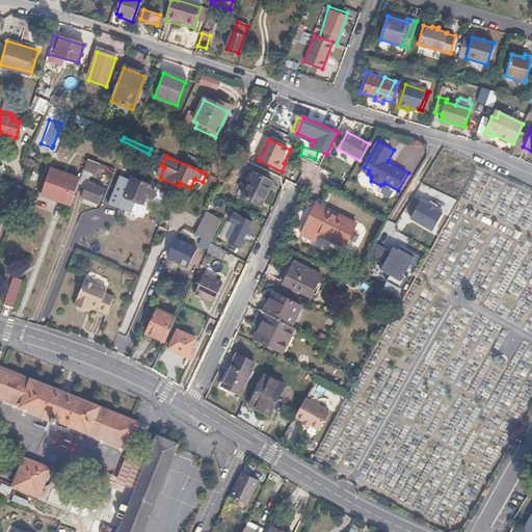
[(98,163),(88,159),(84,169),(91,173),(91,170),(96,171),(98,163)]
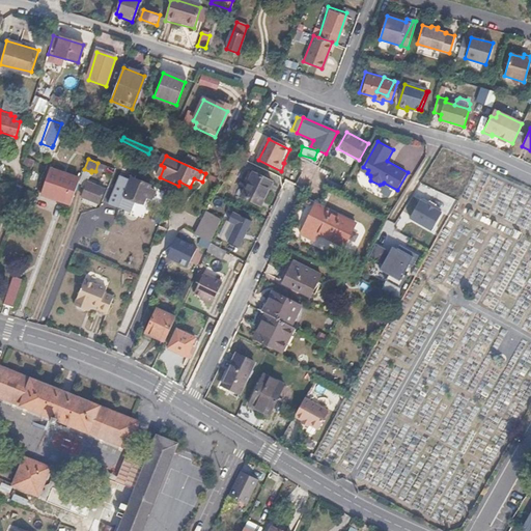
[(122,172),(114,169),(107,189),(115,192),(122,172)]
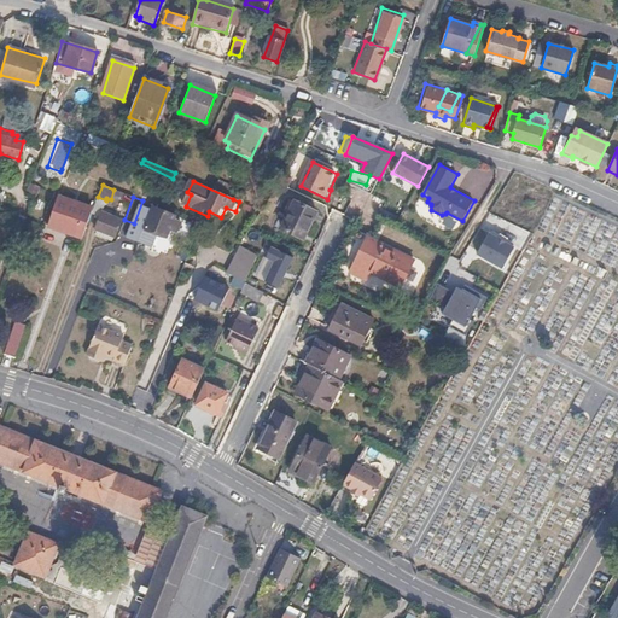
[(92,209),(58,198),(50,222),(73,229),(71,234),(82,238),(92,209)]
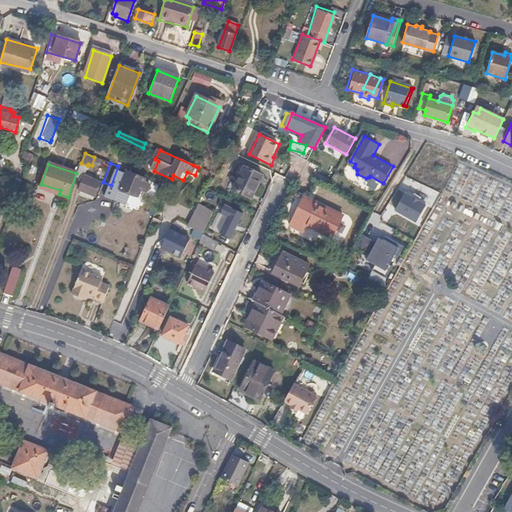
[(245,166),(233,189),(244,195),(247,190),(254,194),(263,175),(245,166)]
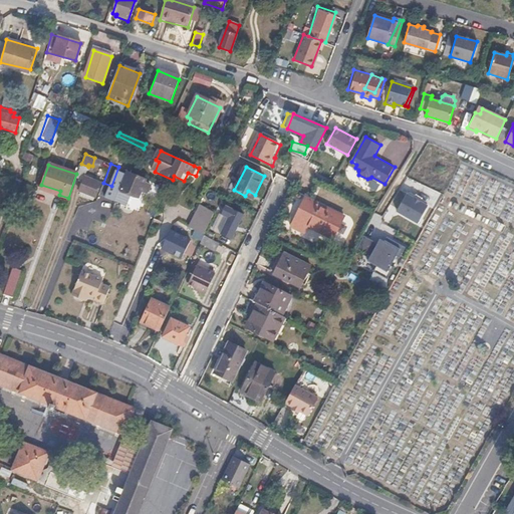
[(119,190),(138,198),(146,181),(126,173),(119,190)]
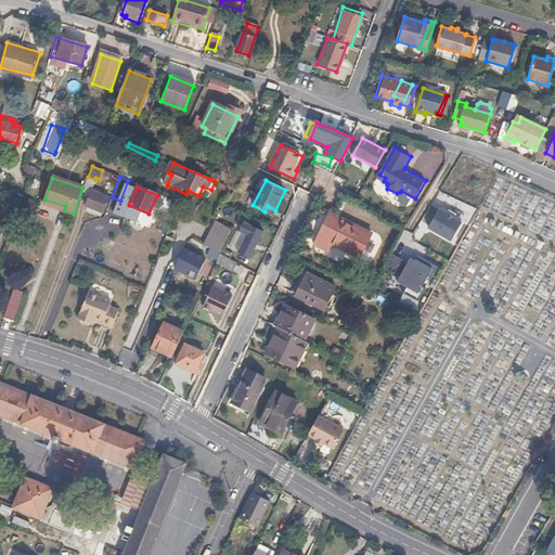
[(86,206),(103,214),(110,197),(92,191),(86,206)]
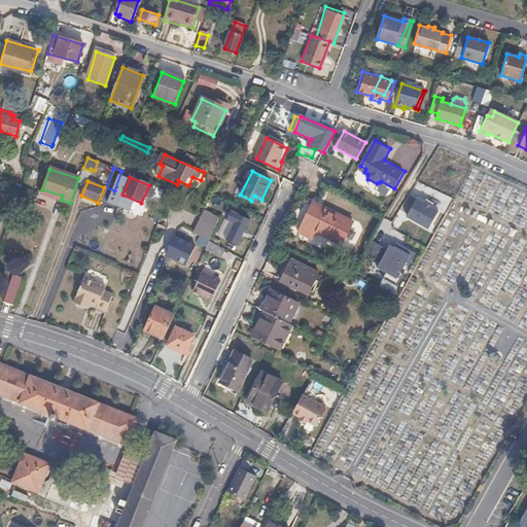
[(417,198),(407,215),(429,229),(438,211),(431,206),(425,203),(417,198)]
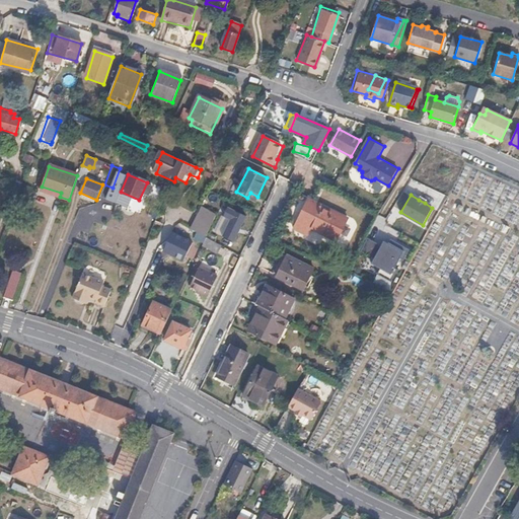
[(313,228),(337,239),(347,219),(309,200),(298,224),(311,230),(313,228)]
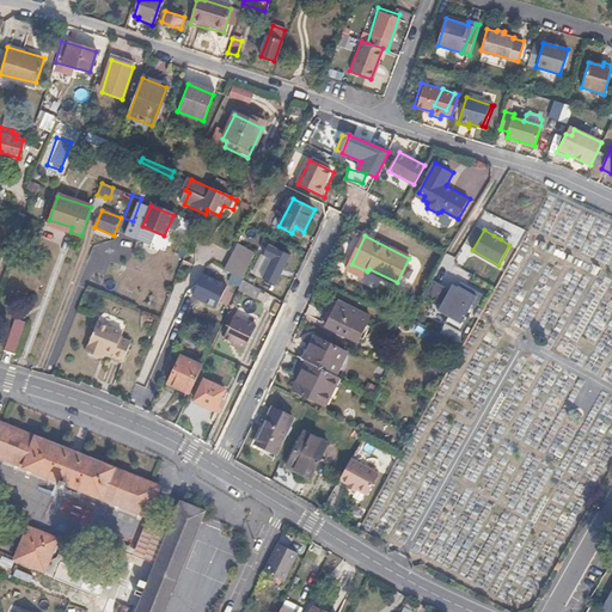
[(238,244),(225,271),(243,280),(256,252),(238,244)]
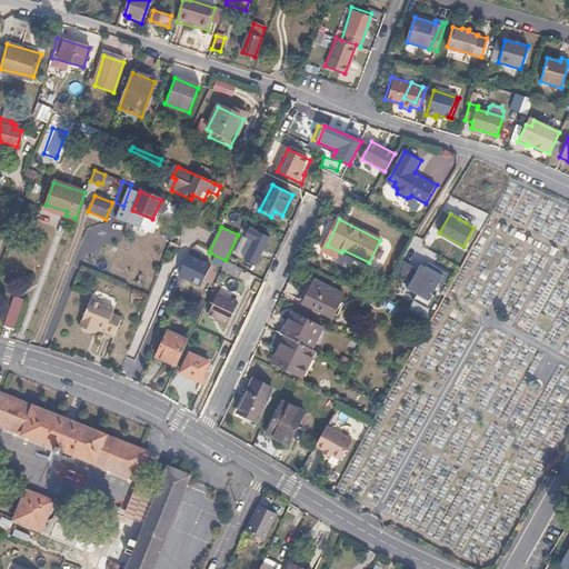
[(253,241),(243,259),(257,266),(270,238),(251,229),(247,238),(253,241)]
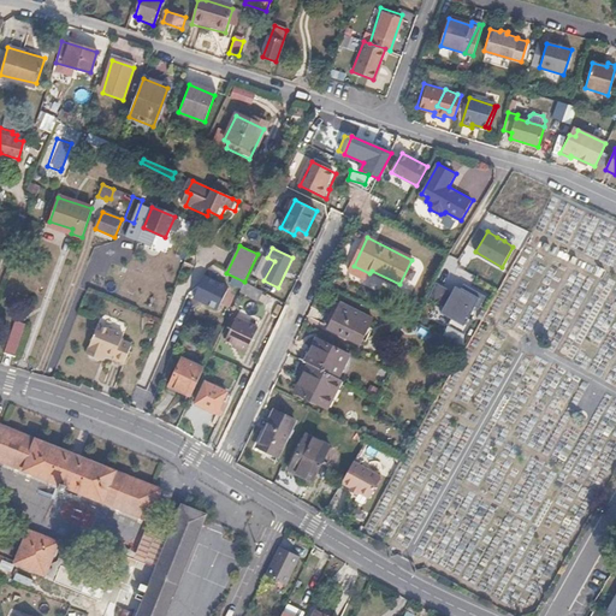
[(438,302),(446,286),(438,282),(430,297),(438,302)]
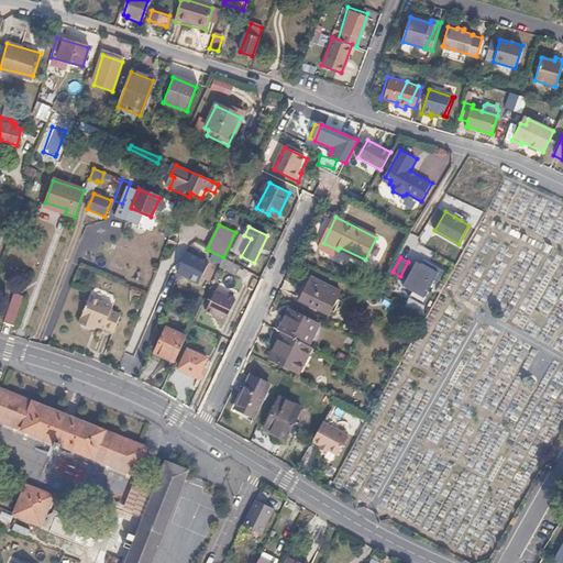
[(439,282),(444,269),(424,258),(419,268),(415,265),(407,279),(404,284),(414,289),(410,296),(426,305),(432,291),(429,289),(435,279),(439,282)]
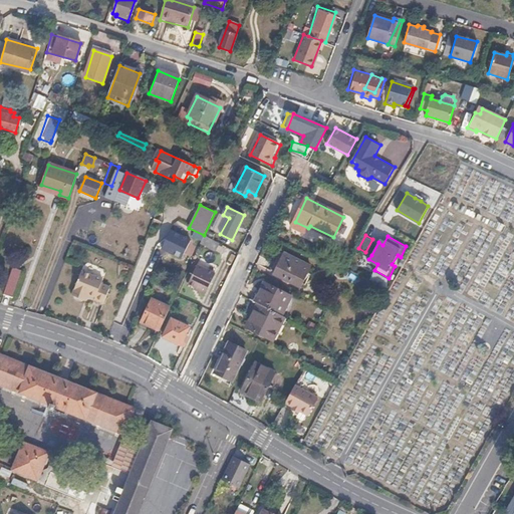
[(371,255),(378,242),(372,239),(365,252),(371,255)]
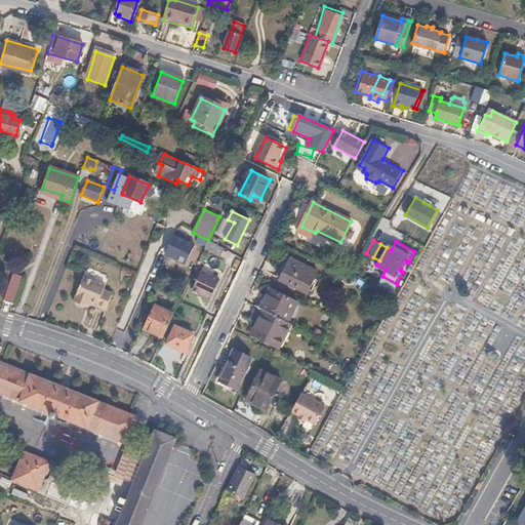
[(318,272),(290,258),(280,279),(308,292),(318,272)]
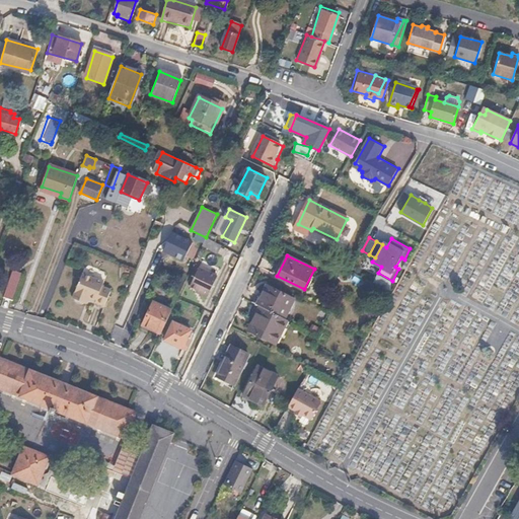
[(200,292),(199,295),(208,299),(218,277),(199,268),(190,287),(200,292)]
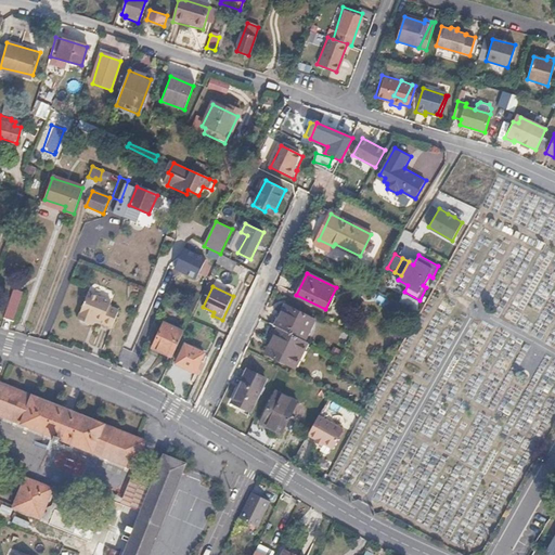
[(14,291),(4,319),(13,321),(23,294),(14,291)]
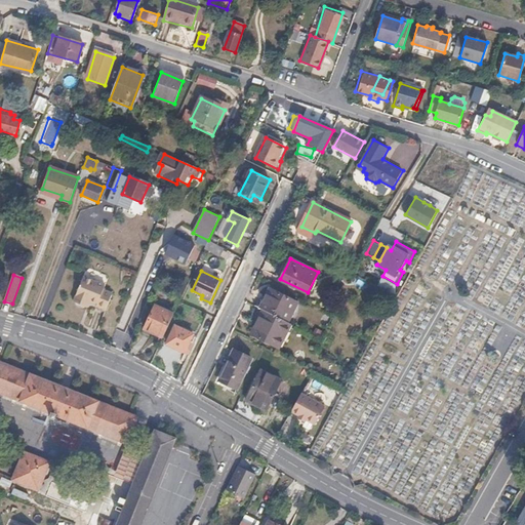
[(77,308),(88,281),(83,278),(73,304),(74,304),(76,308),(77,308)]
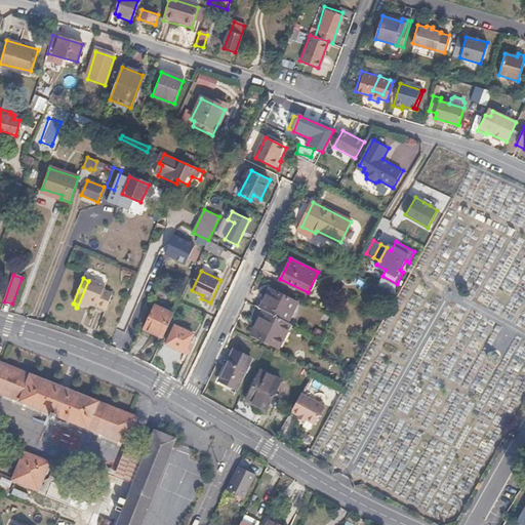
[(105,287),(88,281),(77,308),(82,310),(85,308),(86,309),(89,301),(96,305),(95,308),(106,312),(112,295),(103,291),(105,287)]
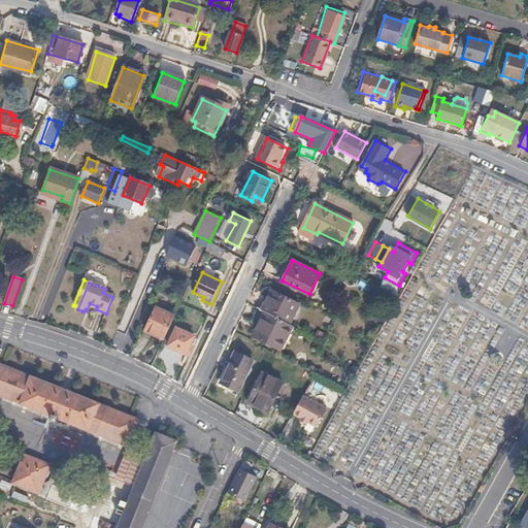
[(384,302),(389,292),(373,284),(368,293),(384,302)]
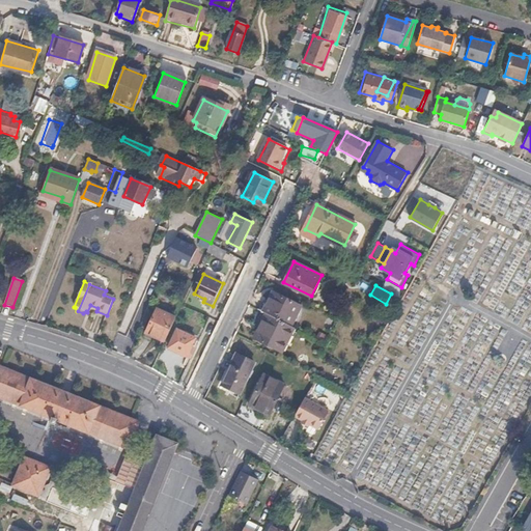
[(264,313),(292,326),(301,306),(271,292),(261,311),(264,313)]
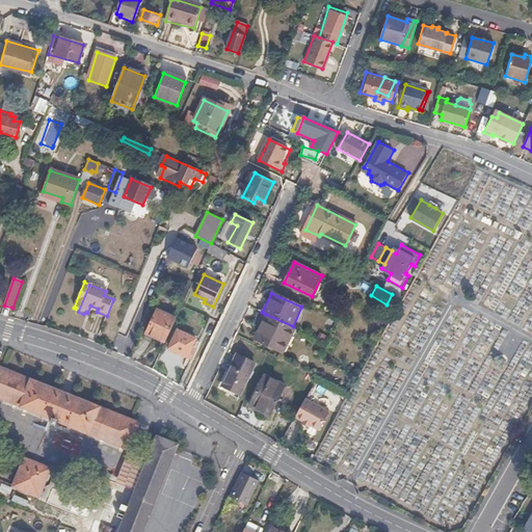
[(145,334),(164,342),(174,322),(176,319),(156,310),(145,334)]
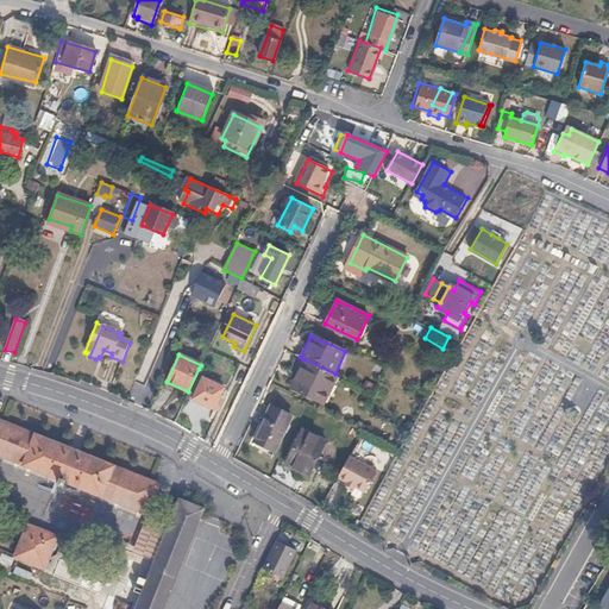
[(324,407),(338,376),(336,374),(303,359),(289,390),(324,407)]
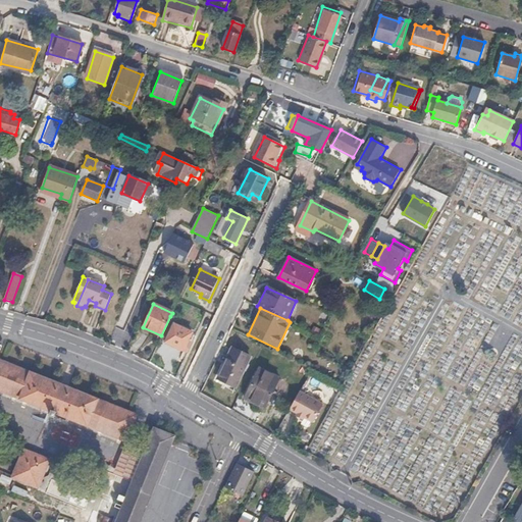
[(192,332),(174,324),(166,342),(184,350),(192,332)]
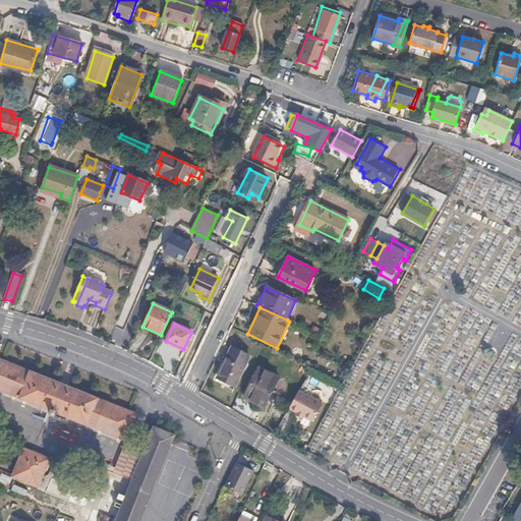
[(234,386),(248,355),(232,346),(217,377),(234,386)]
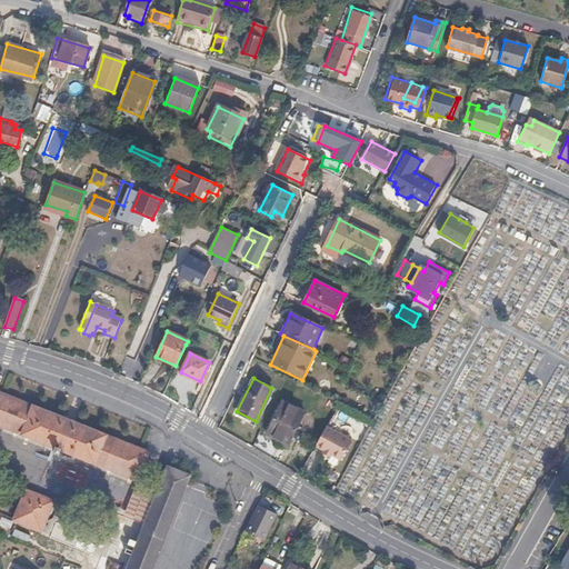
[(138,481),(150,452),(143,450),(0,392),(0,426),(57,448),(55,453),(59,455),(61,450),(138,481)]
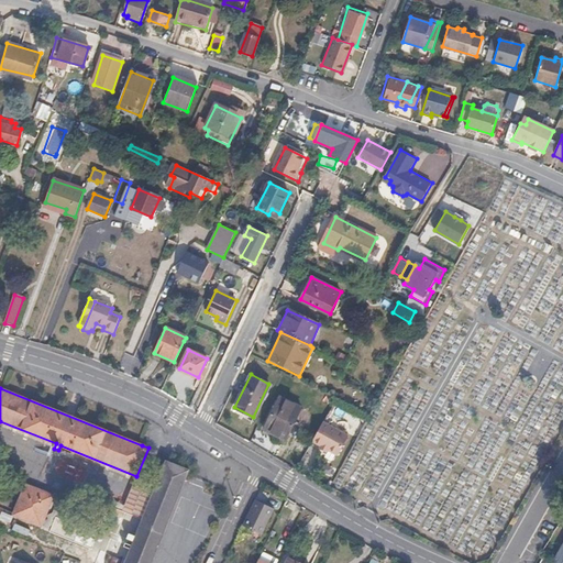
[(288,434),(300,408),(279,397),(264,429),(276,435),(279,430),(288,434)]
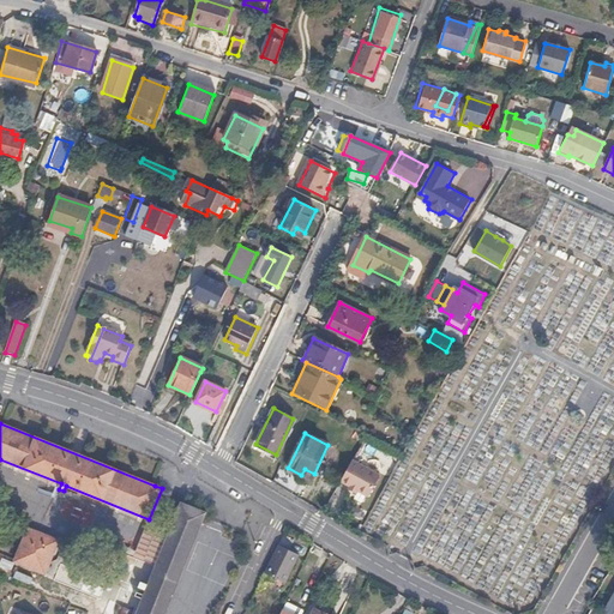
[(380,475),(353,459),(341,482),(348,486),(347,489),(355,494),(357,491),(368,495),(380,475)]
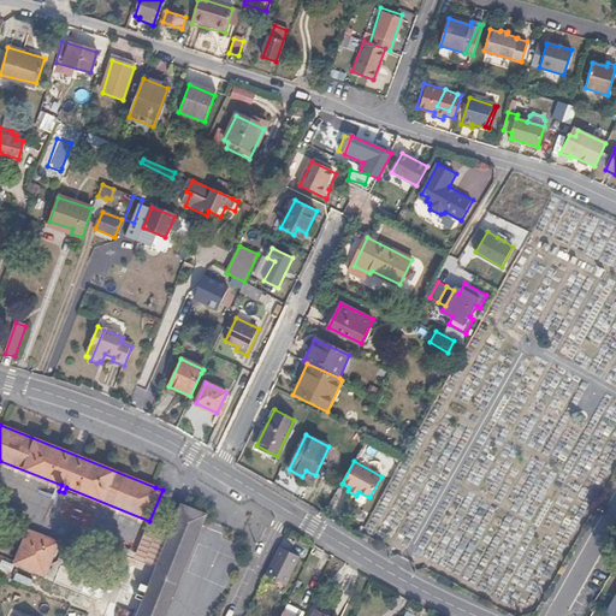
[(166,615),(207,515),(182,504),(137,615),(166,615)]
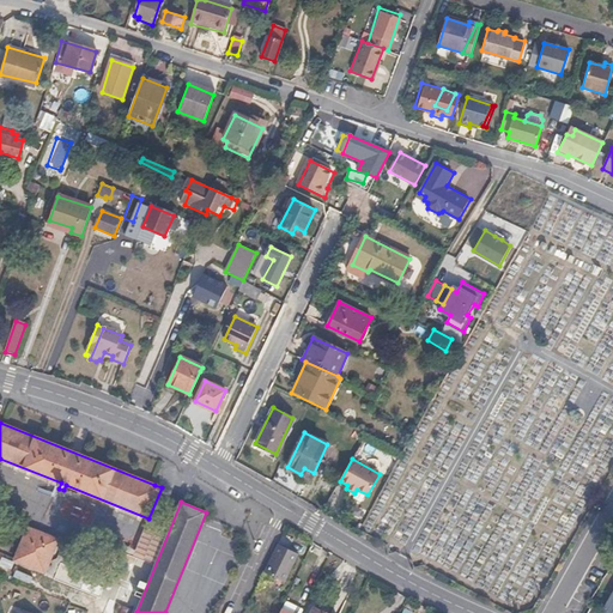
[(47,572),(60,540),(29,527),(16,560),(47,572)]
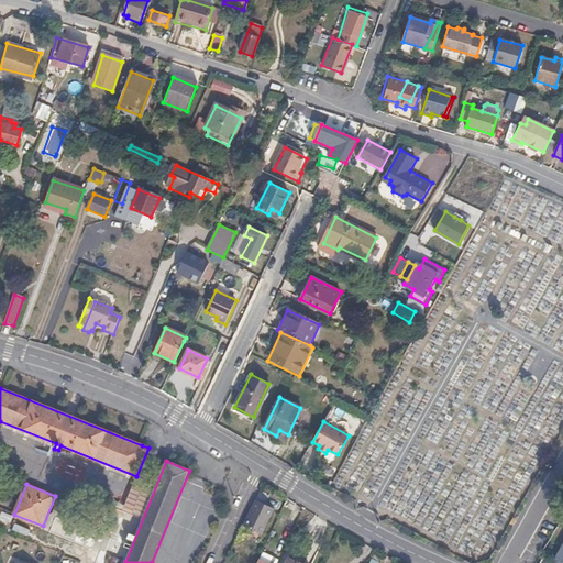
[(276,510),(257,501),(244,527),(263,536),(276,510)]
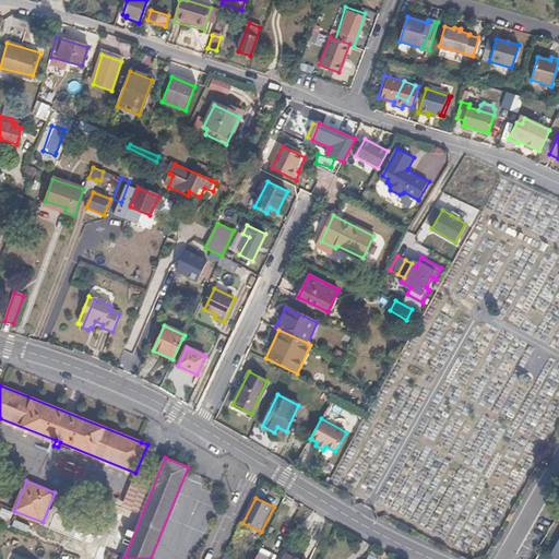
[(93,525),(57,512),(50,527),(87,540),(93,525)]
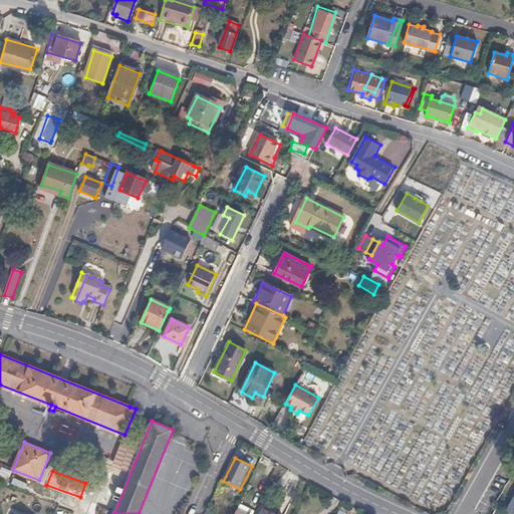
[(92,502),(106,507),(110,498),(100,494),(94,496),(92,502)]
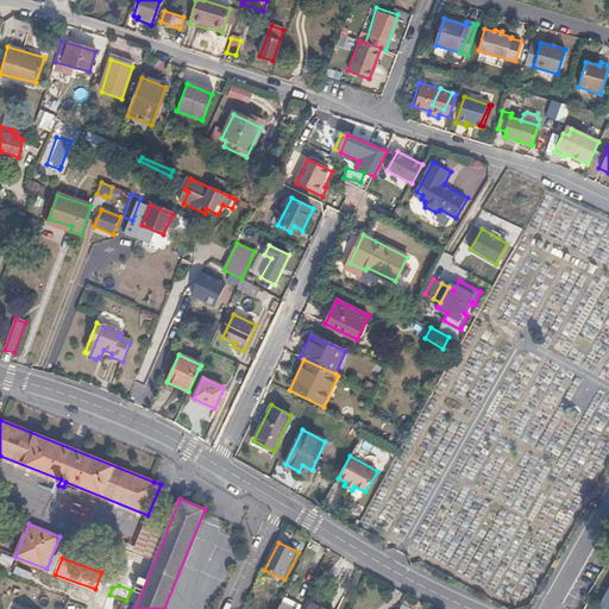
[(608,608),(608,588),(598,608),(588,602),(583,608),(608,608)]
